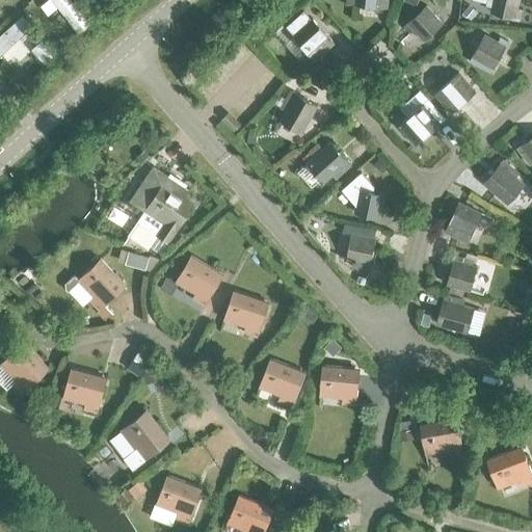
[(488,12),(519,19),(521,9),(515,8),(516,0),(485,0),(485,5),(490,6),(488,12)]
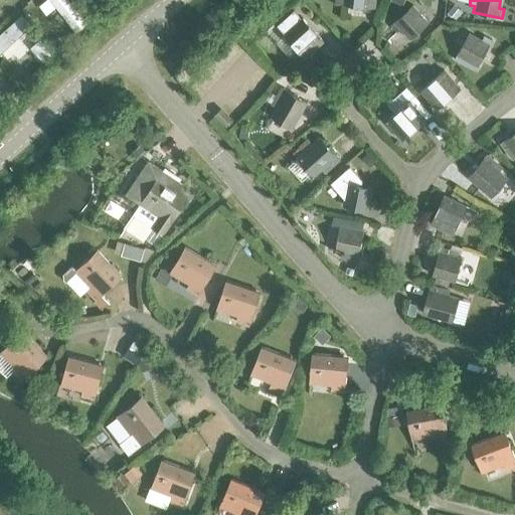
[(399,29),(408,39),(426,23),(410,5),(388,25),(395,32),(399,29)]
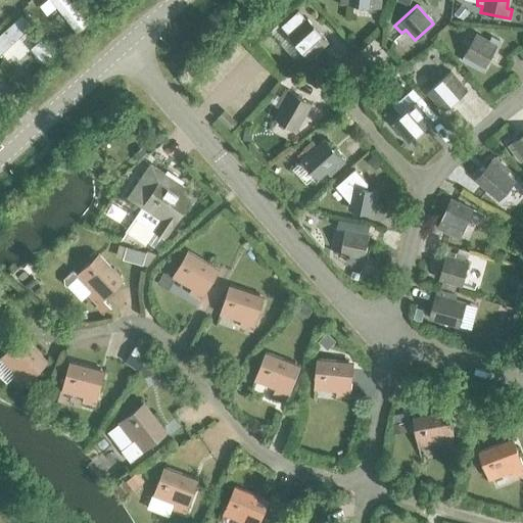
[(299,15),(284,29),(289,34),(287,36),(308,59),(327,43),(306,19),(304,20),(299,15)]
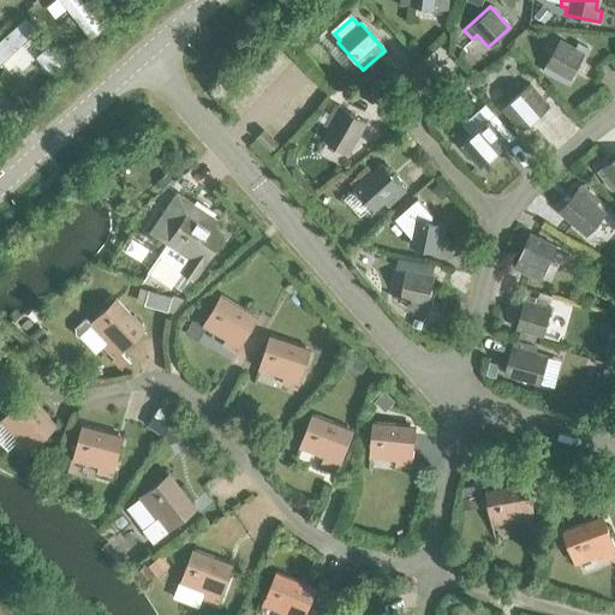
[(575,42),(572,48),(557,41),(543,65),(567,79),(585,48),(575,42)]
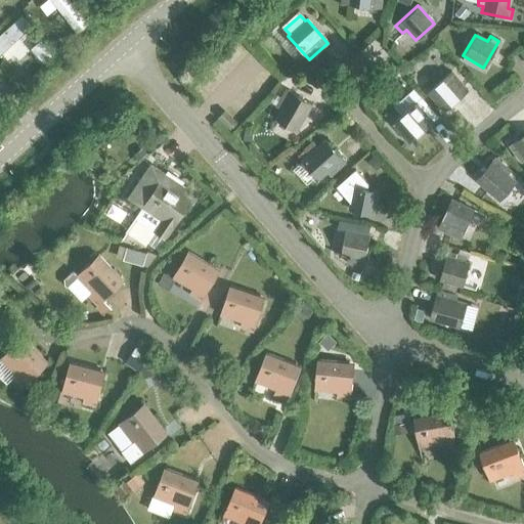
[(427,92),(443,111),(467,90),(450,72),(427,92)]
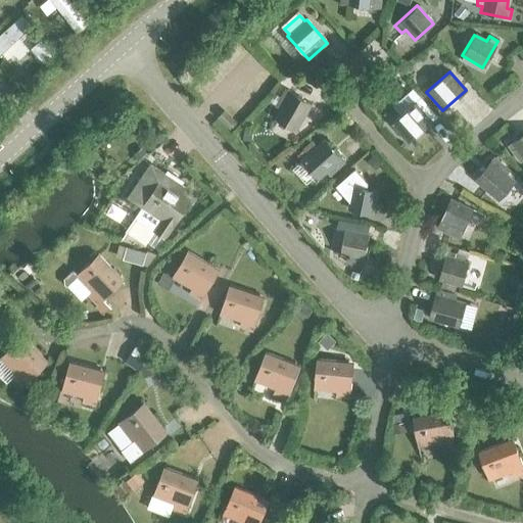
[(274,119),(295,131),(311,104),(284,90),(275,107),(279,110),(274,119)]
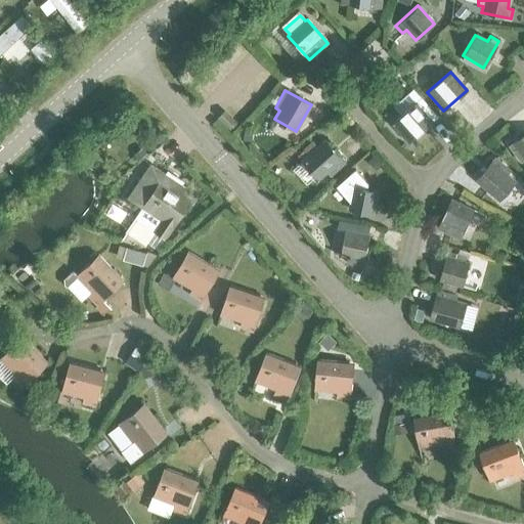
[(416,103),(391,124),(408,142),(432,122),(437,117),(421,98),(416,103)]
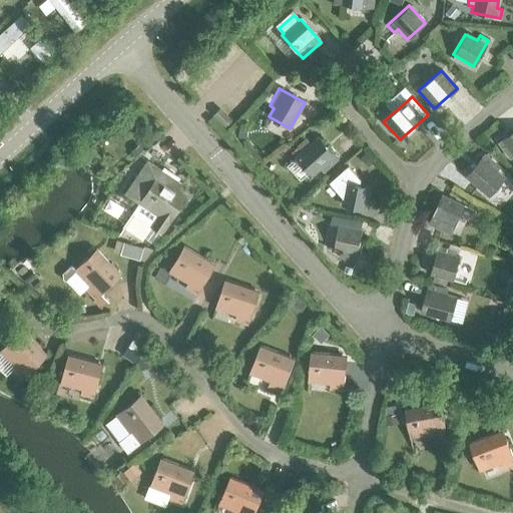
[(512,157),(512,130),(497,143),(509,159),(512,157)]
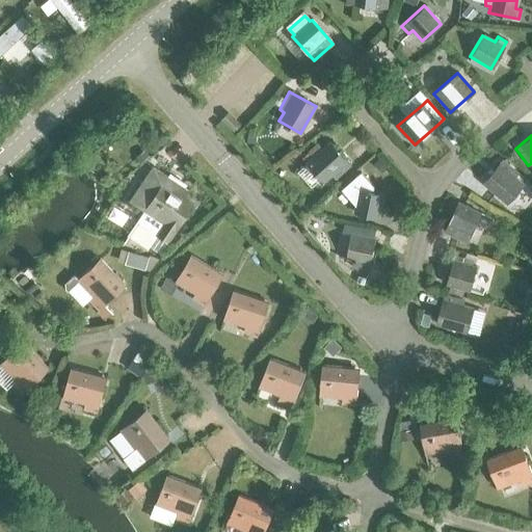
[(330,176),(334,179),(349,165),(328,142),(306,164),(322,183),(330,176)]
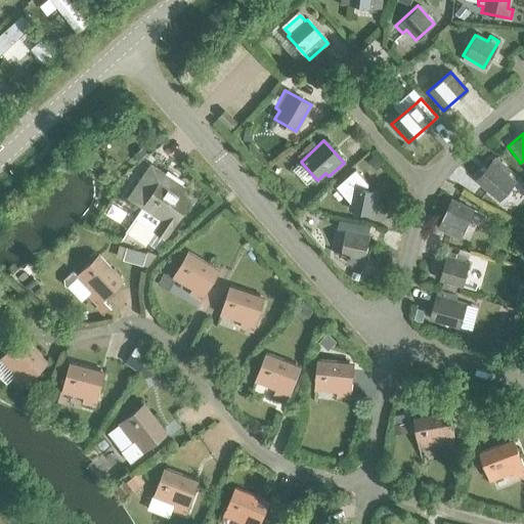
[(474,181),(497,202),(514,182),(506,175),(509,171),(494,159),(474,181)]
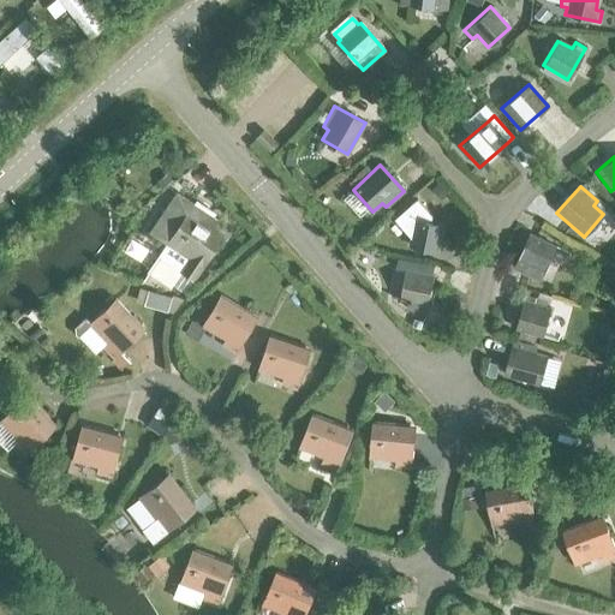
[(172,284),(190,296),(198,281),(195,279),(222,239),(210,231),(219,219),(177,191),(149,232),(167,244),(159,256),(180,270),(172,284)]
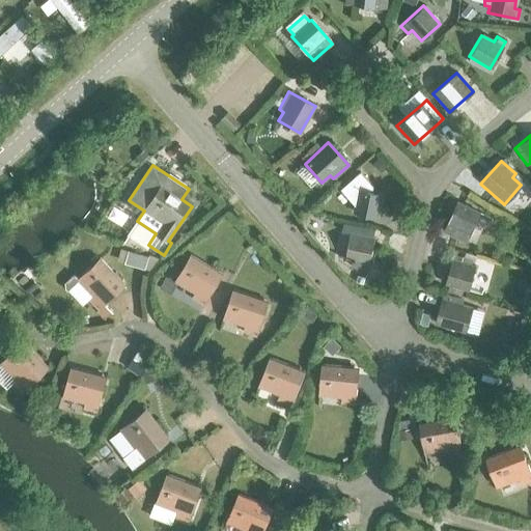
[(360,171),(341,189),(355,204),(354,212),(385,218),(387,207),(380,205),(383,193),(371,190),(372,186),(360,171)]
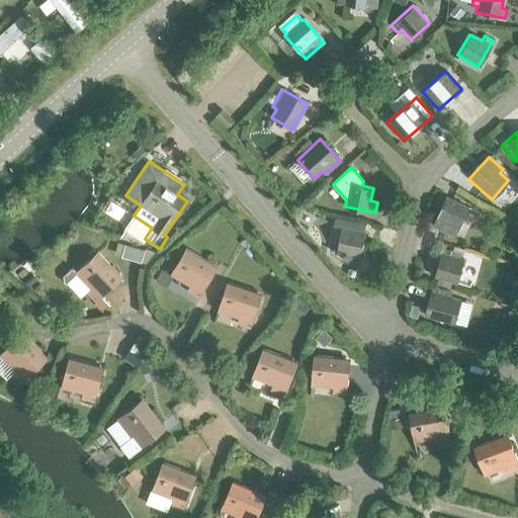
[(431,226),(453,237),(466,208),(444,197),(431,226)]
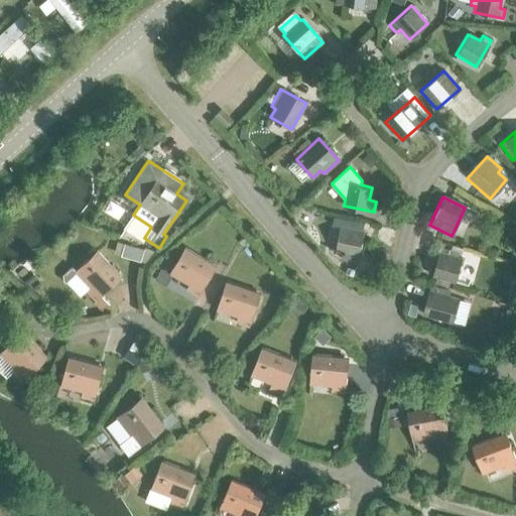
[(340,228),(335,252),(349,254),(348,259),(357,261),(363,233),(359,232),(361,226),(344,223),(343,229),(340,228)]
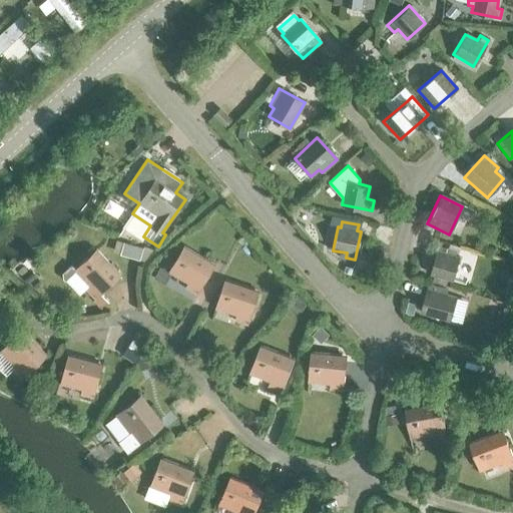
[(139,258),(141,247),(124,242),(121,252),(139,258)]
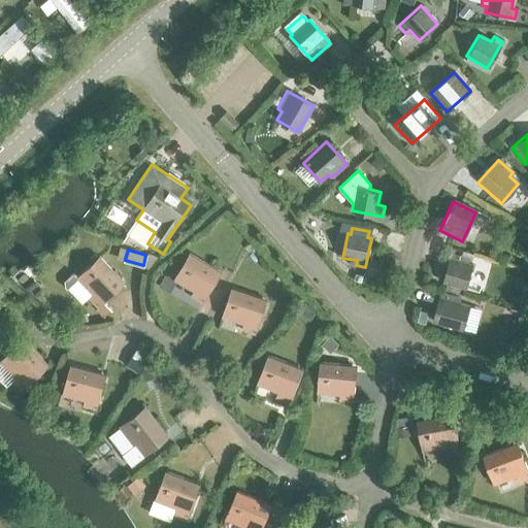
[(190,297),(201,304),(221,272),(190,254),(173,281),(193,292),(190,297)]
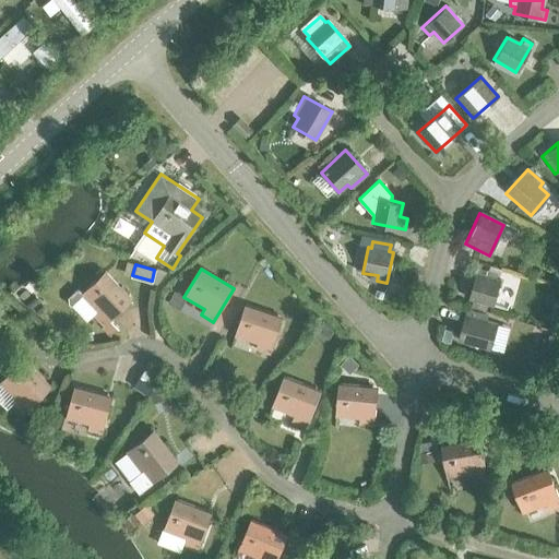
[(467,300),(492,307),(499,281),(485,277),(486,272),(476,269),(467,300)]
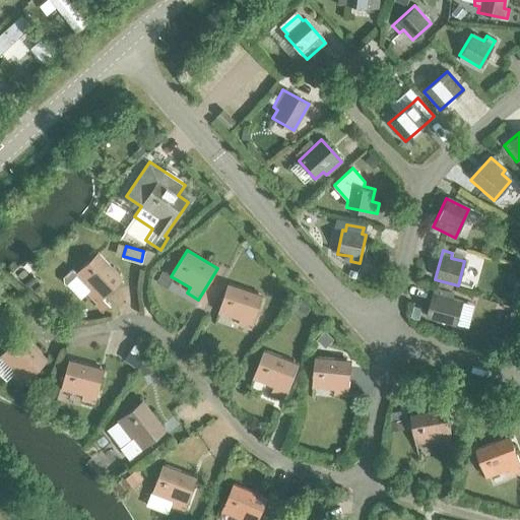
[(86,295),(103,313),(111,306),(103,298),(122,279),(98,254),(75,274),(90,290),(86,295)]
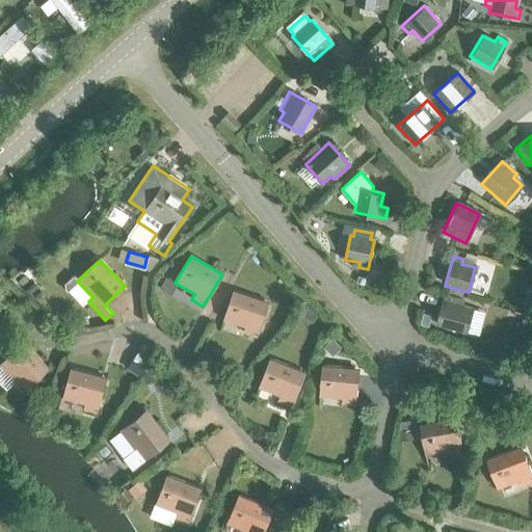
[(242,334),(256,338),(268,302),(233,291),(222,319),(244,327),(242,334)]
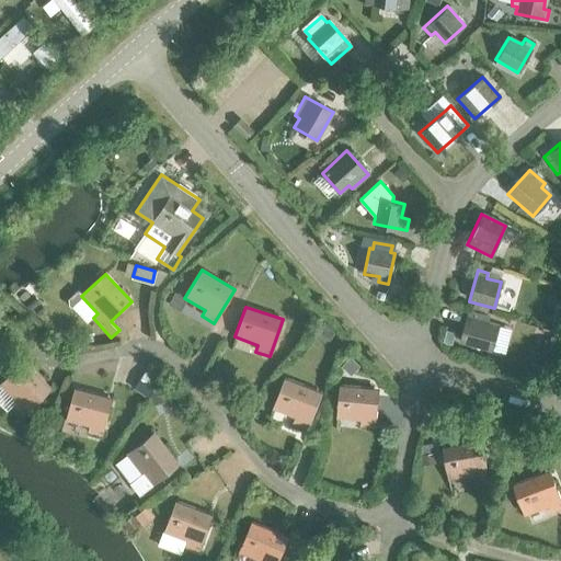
[(458,343),(491,351),(497,327),(487,323),(489,318),(467,312),(458,343)]
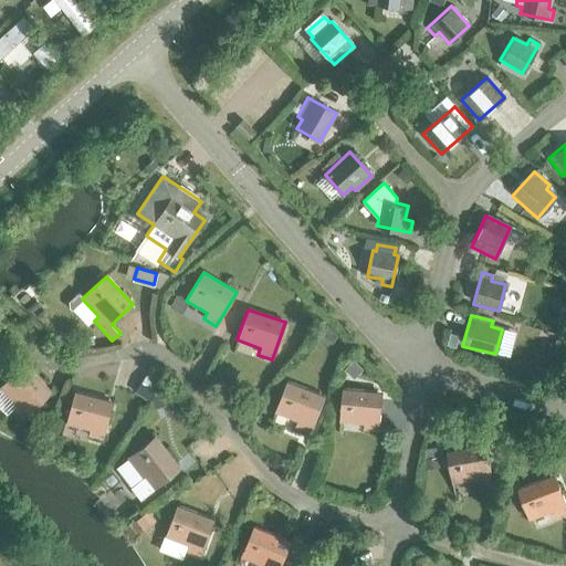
[(12,410),(23,421),(51,392),(22,366),(0,388),(0,389),(17,406),(12,410)]
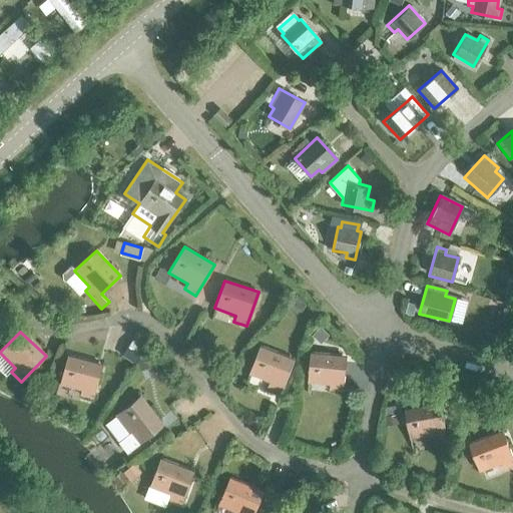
[(133,337),(122,354),(133,362),(135,359),(145,345),(133,337)]
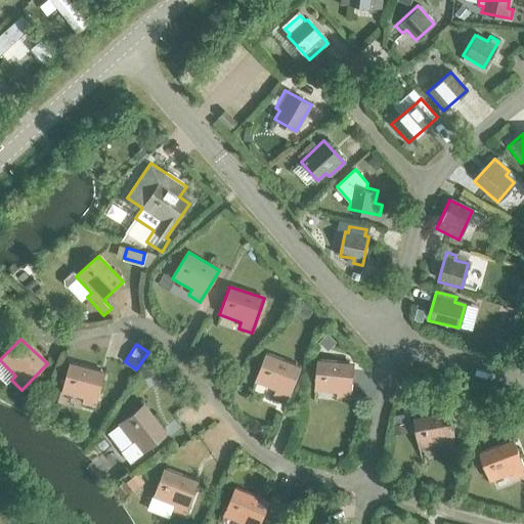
[(273,396),(286,401),(299,367),(265,354),(254,382),(275,390),(273,396)]
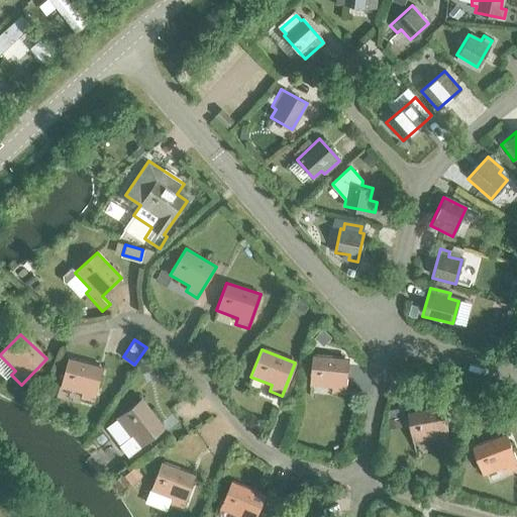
[(156,352),(136,362),(141,373),(160,364),(156,352)]
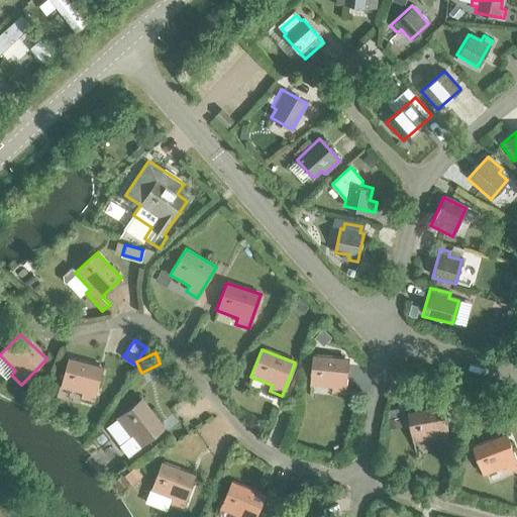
[(331,394),(344,395),(348,359),(312,355),(309,385),(332,388),(331,394)]
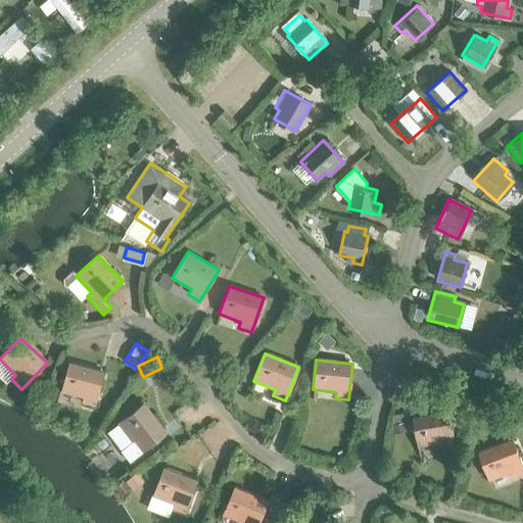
[(82,403),(94,408),(104,372),(69,363),(60,392),(83,398),(82,403)]
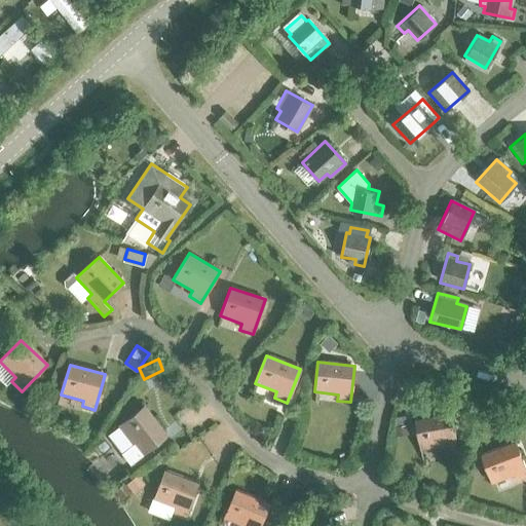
[(122,452),(130,464),(165,437),(143,407),(118,426),(133,445),(128,448),(122,452)]
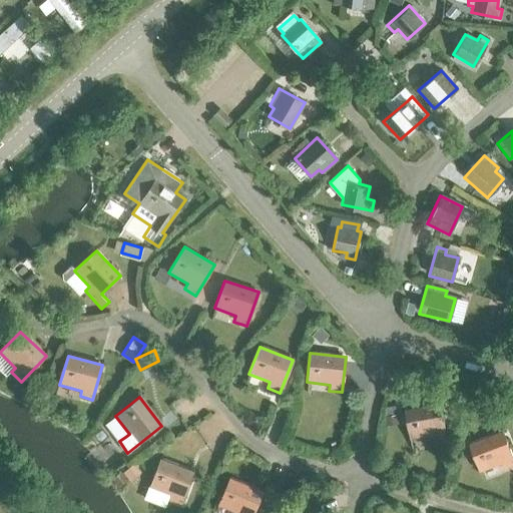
[(432,440),(445,438),(439,403),(404,409),(409,438),(431,434),(432,440)]
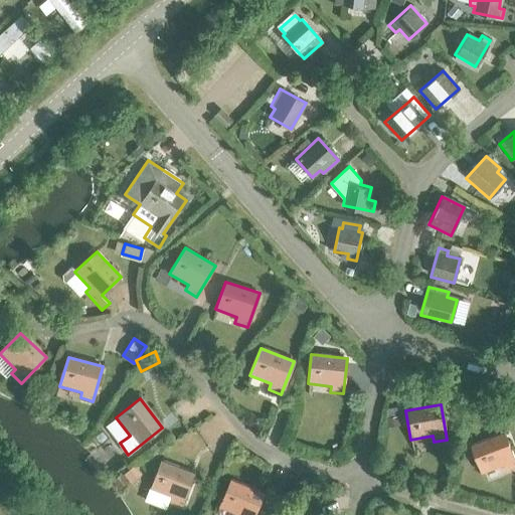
[(504,471),(514,466),(514,464),(503,433),(470,446),(480,474),(501,466),(504,471)]
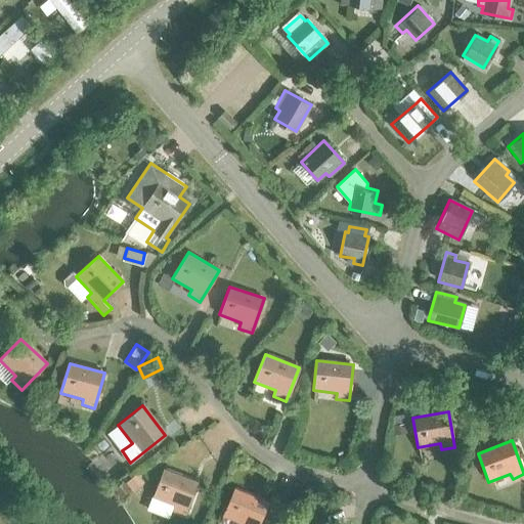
[(172,511),(185,516),(198,482),(164,469),(153,497),(174,506),(172,511)]
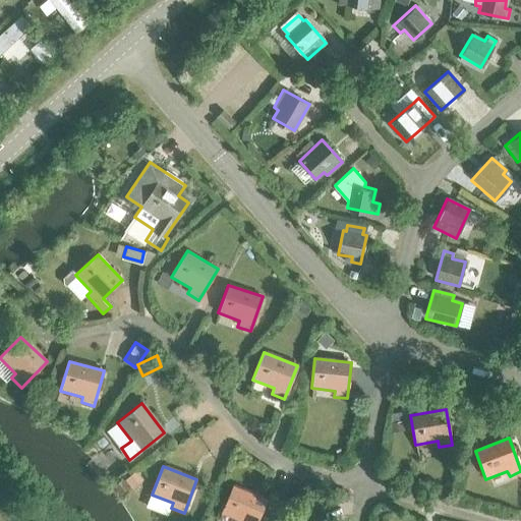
[(256,520),(266,499),(233,485),(221,513),(240,520),(256,520)]
